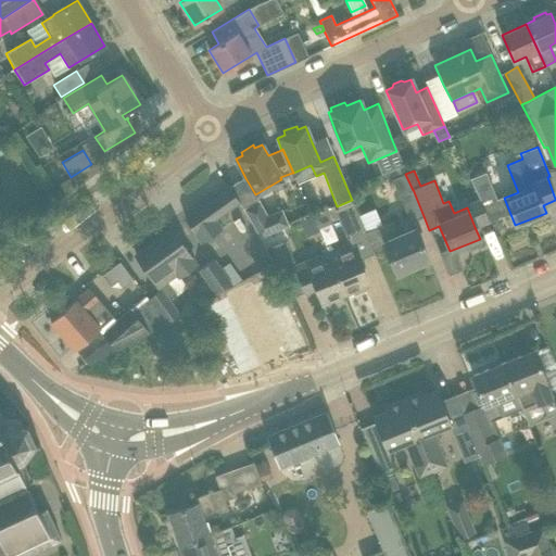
[(405,174),(392,180),(401,202),(409,223),(424,216),(413,189),(413,190),(405,174)]
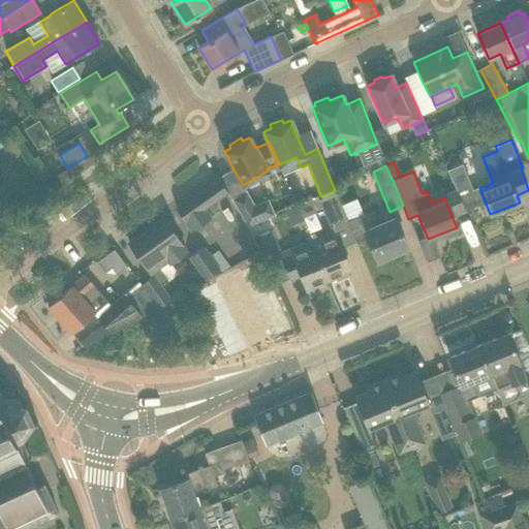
[(176,209),(191,231),(211,218),(204,208),(227,192),(219,179),(176,209)]
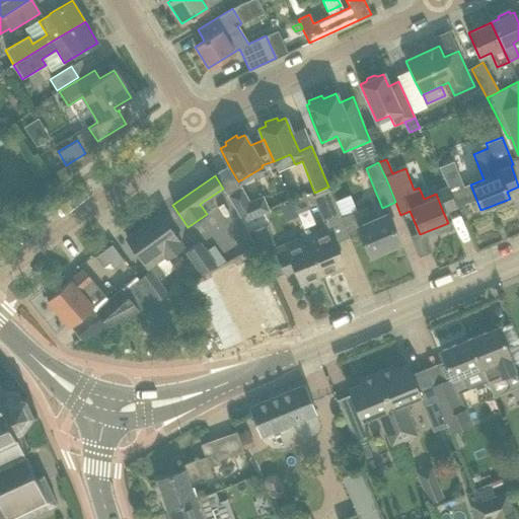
[(227,195),(242,223),(270,212),(263,196),(249,202),(241,187),(227,195)]
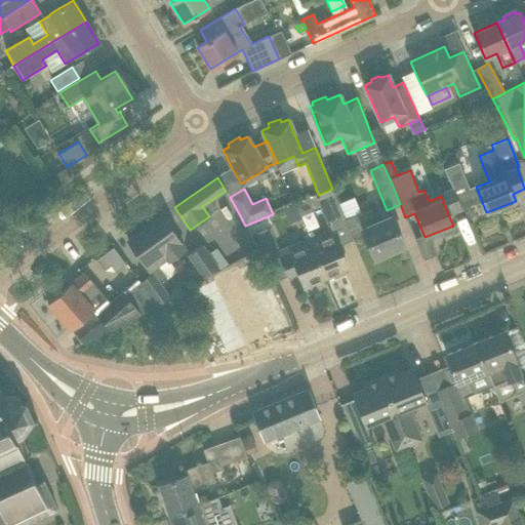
[(345,219),(333,193),(317,200),(327,227),(345,219)]
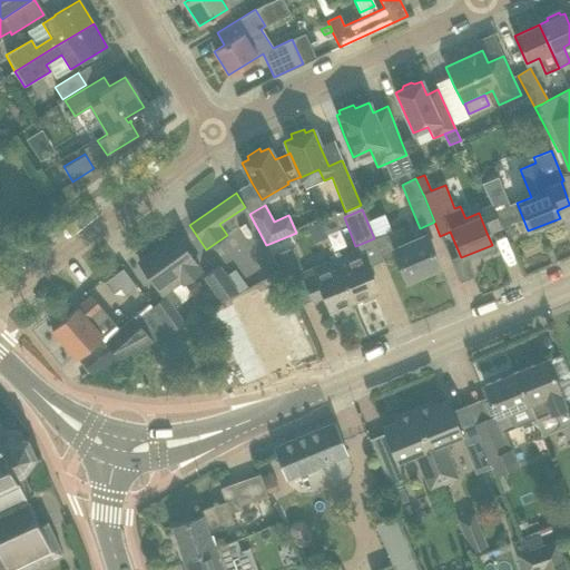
[(333,216),(320,222),(325,234),(338,229),(333,216)]
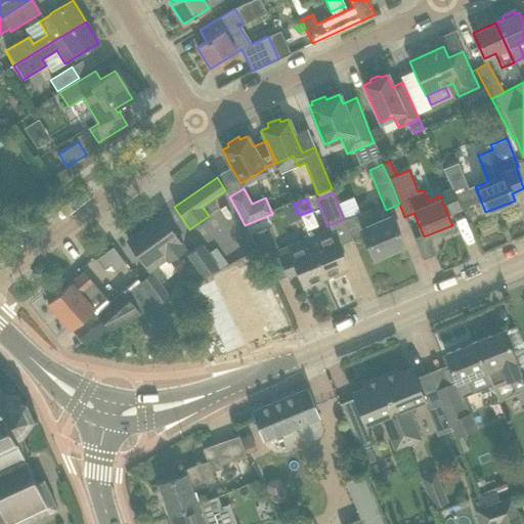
[(362,231),(374,258),(403,246),(391,215),(376,221),(370,208),(343,220),(351,236),(362,231)]
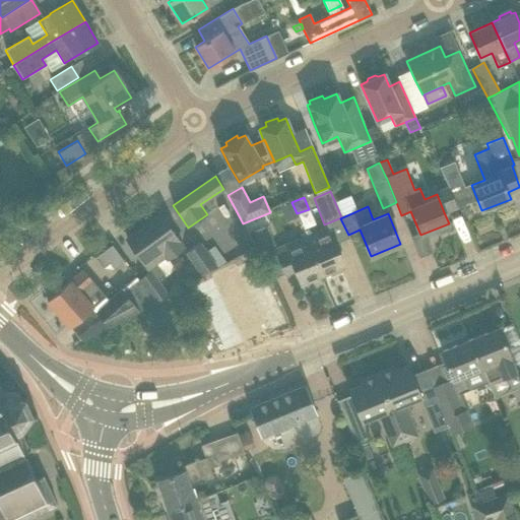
[(157,280),(165,275),(155,262),(166,256),(168,259),(183,249),(159,214),(127,239),(150,272),(139,280),(155,303),(167,294),(157,280)]
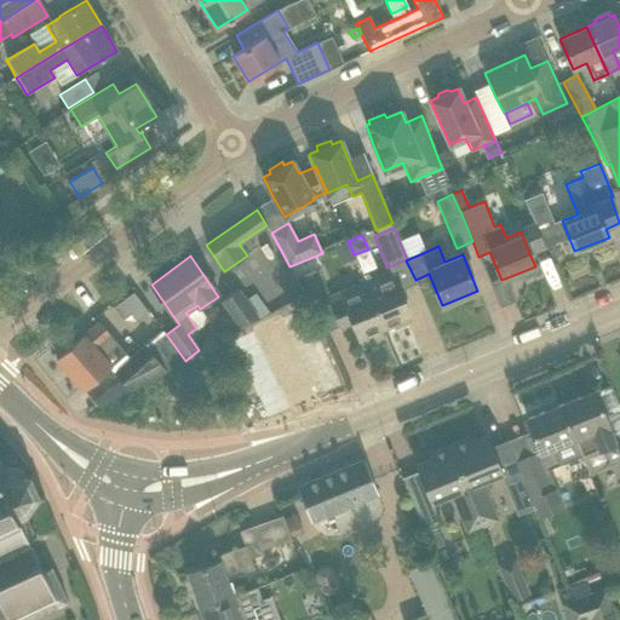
[(303,276),(311,298),(326,292),(317,270),(303,276)]
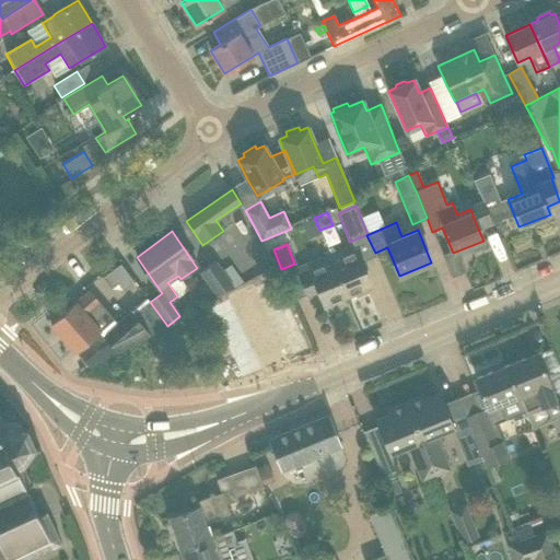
[(330,254),(347,295),(371,286),(353,244),(330,254)]
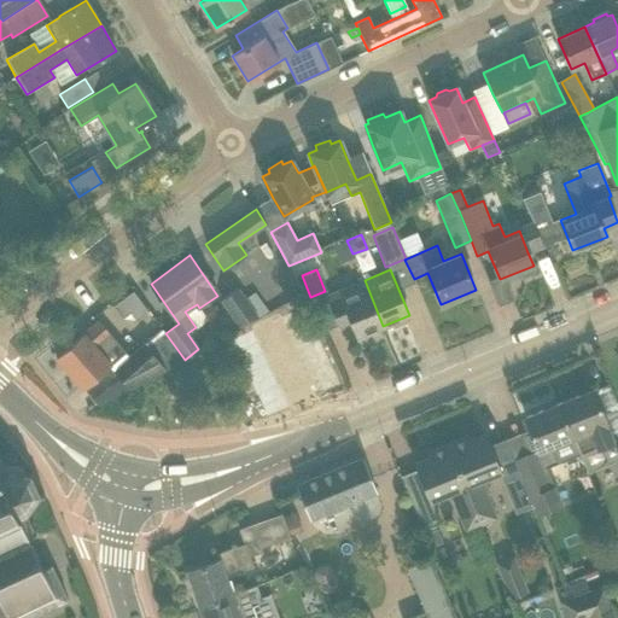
[(383,326),(365,280),(363,278),(357,280),(359,283),(327,296),(339,326),(350,321),(357,337),(383,326)]
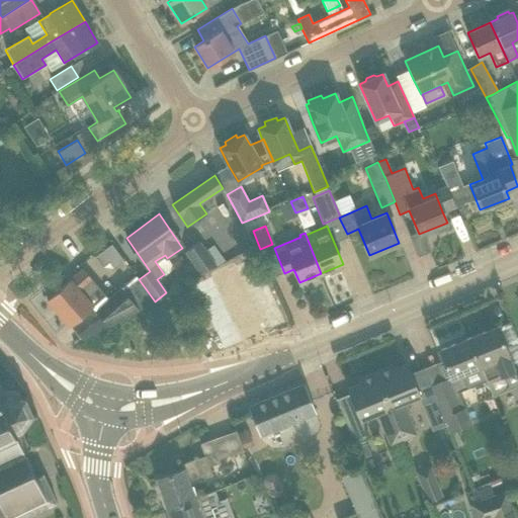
[(185,251),(201,274),(214,264),(199,242),(185,251)]
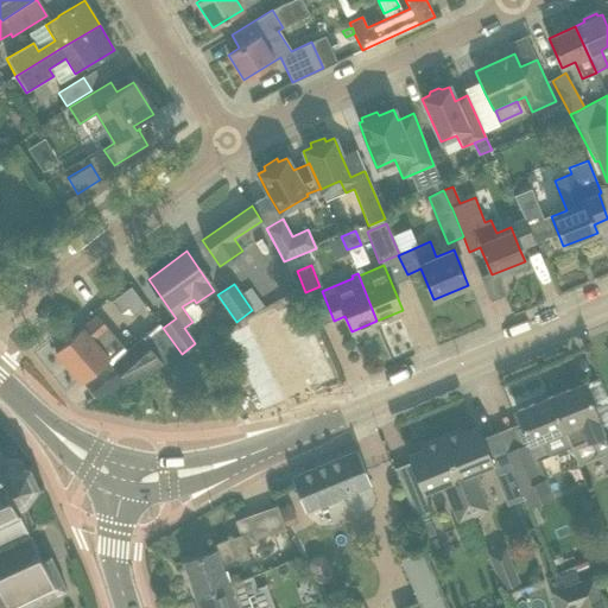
[(132,286),(113,301),(121,312),(130,306),(135,314),(146,306),(132,286)]
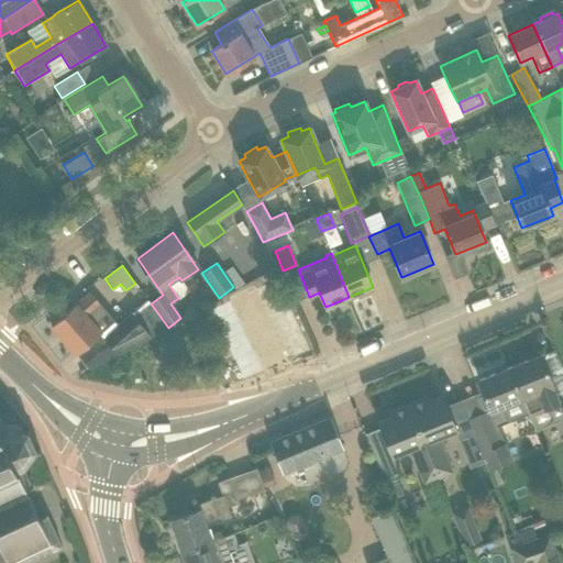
[(51,326),(76,355),(101,333),(86,317),(100,305),(89,293),(51,326)]
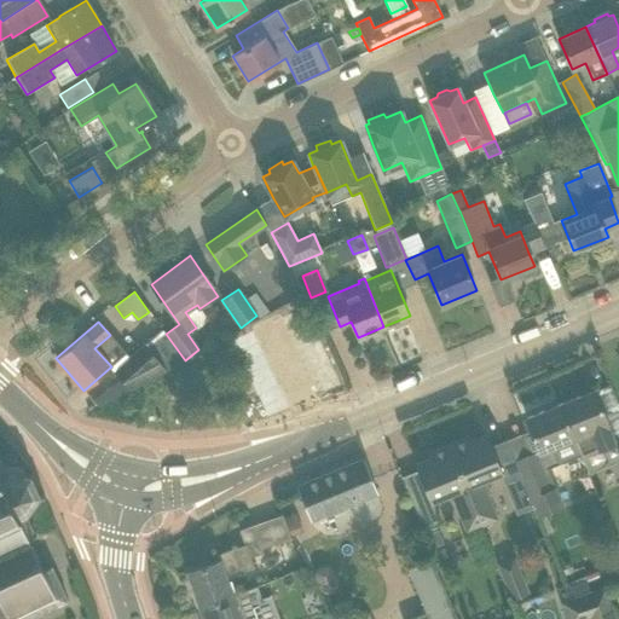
[(144,345),(114,371),(129,389),(166,370),(185,360),(166,334),(162,328),(144,345)]
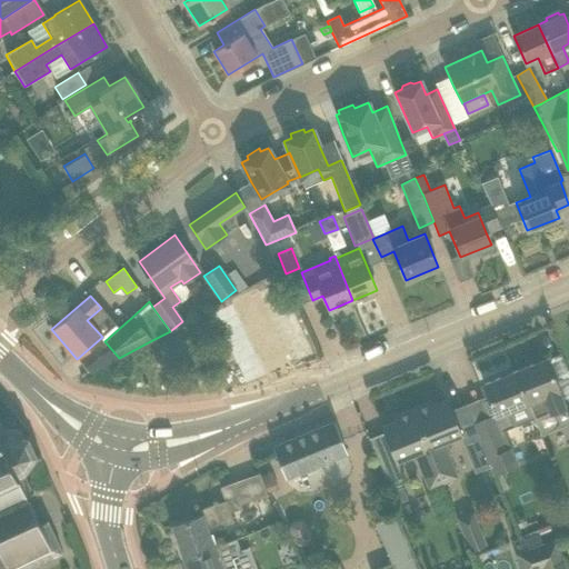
[(546,359),(515,371),(533,419),(565,407),(546,359)]
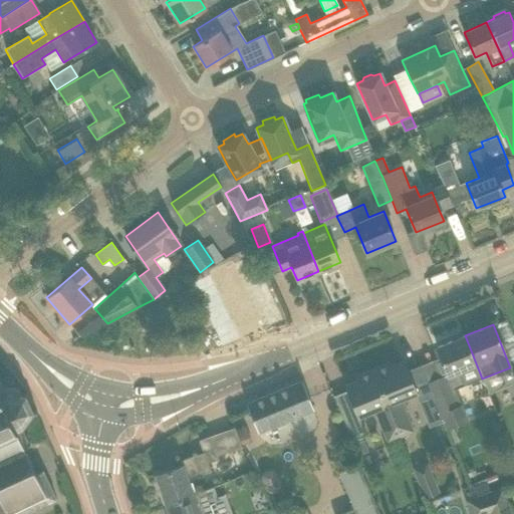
[(476,363),(465,335),(437,347),(448,374),(428,382),(435,401),(446,429),(463,423),(450,390),(465,383),(459,370),(476,363)]
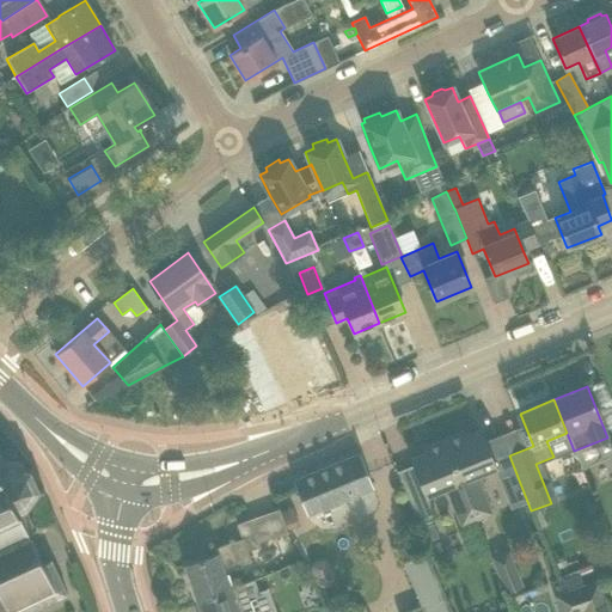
[(463,432),(442,440),(476,520),(490,514),(481,489),(485,487),(481,476),(496,469),(481,429),(465,435),(463,432)]
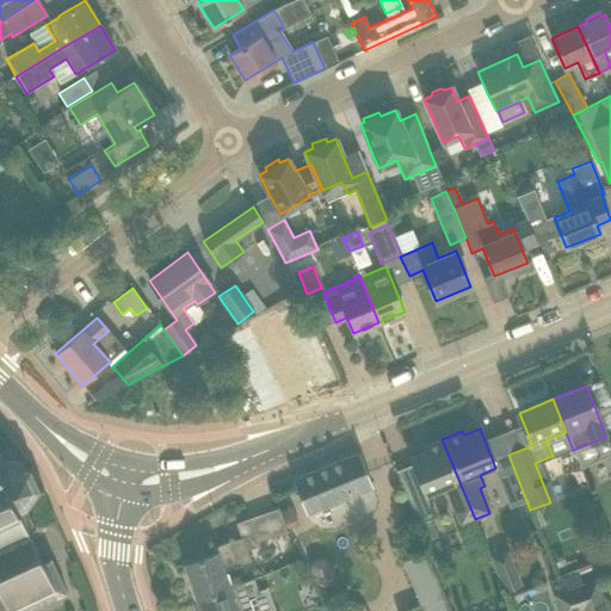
[(475,519),(442,439),(423,446),(425,451),(409,457),(425,497),(442,491),(446,501),(450,500),(461,525),(475,519)]
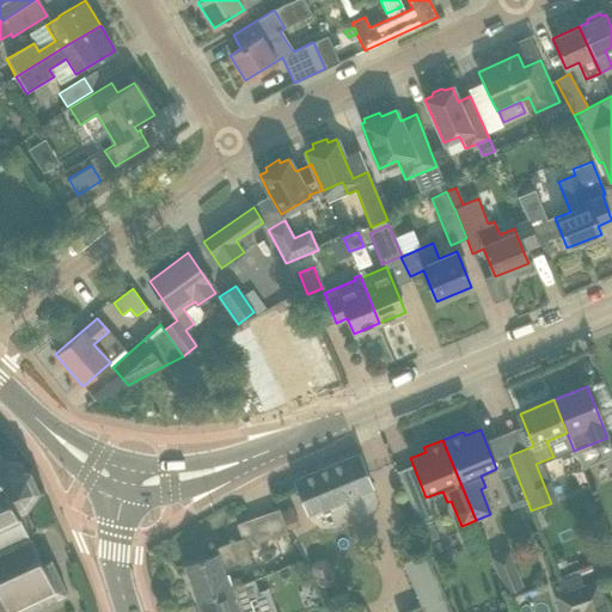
[(0,611),(30,611),(67,595),(50,560),(42,563),(28,532),(35,528),(26,509),(38,491),(38,489),(30,471),(28,470),(6,467),(0,454),(0,611)]
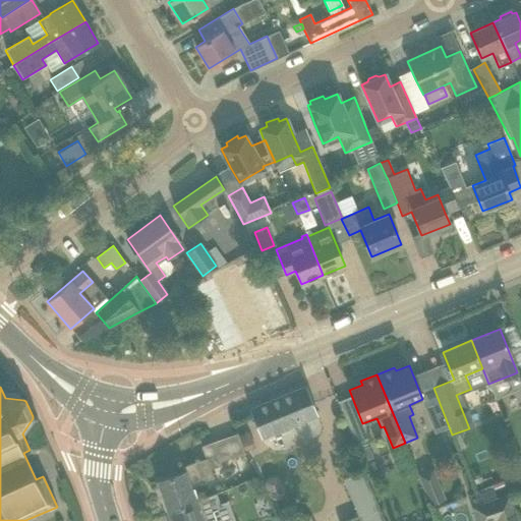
[(249,409),(261,439),(317,415),(305,387),(249,409)]
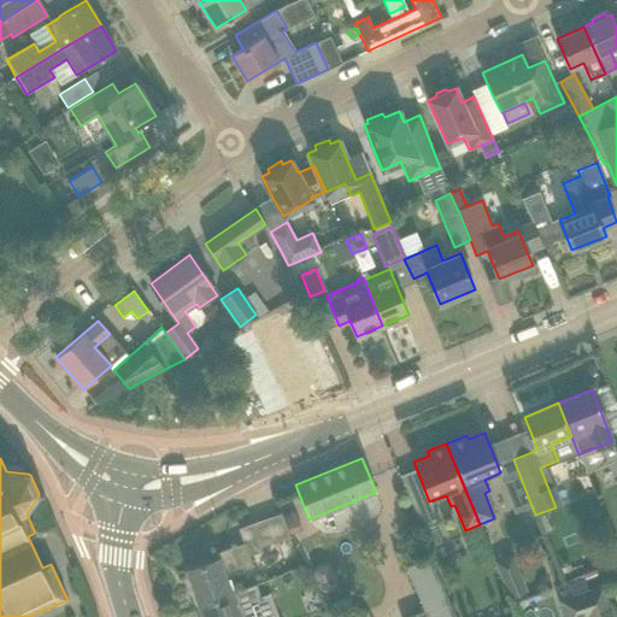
[(223,576),(253,565),(247,551),(289,536),(281,513),(239,528),(245,542),(215,553),(217,559),(187,570),(193,589),(191,589),(195,604),(199,603),(200,606),(230,595),(229,593),(223,576)]
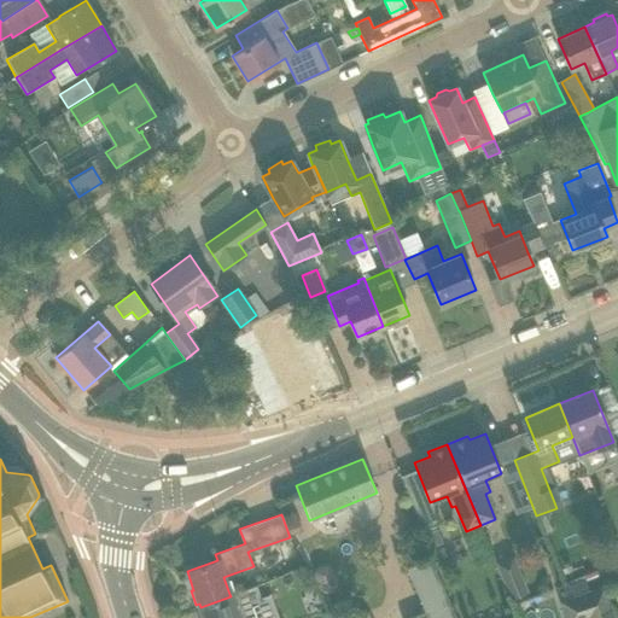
[(495,563),(509,599),(526,592),(513,555),(495,563)]
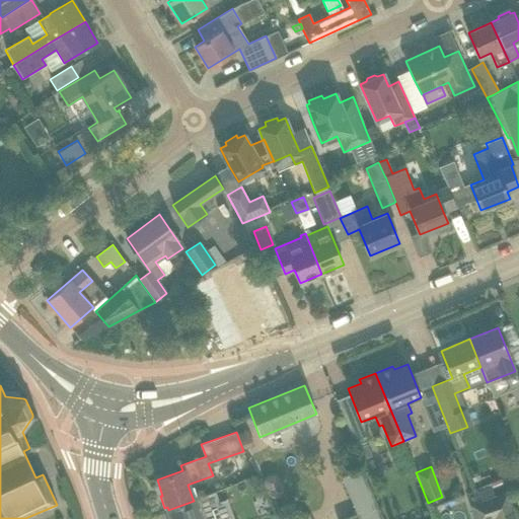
[(345,518),(382,518),(360,467),(341,476),(358,513),(345,518)]
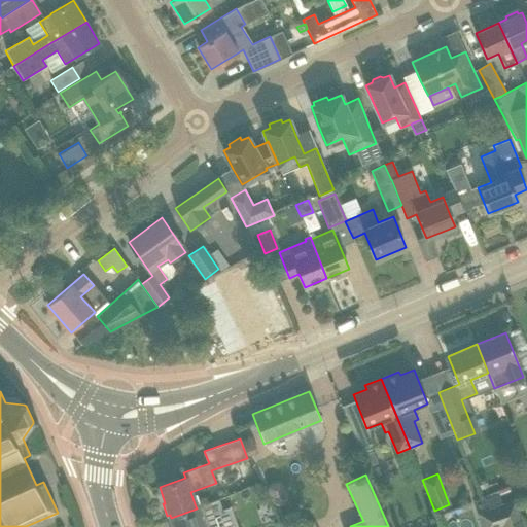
[(218,526),(213,513),(221,510),(218,498),(196,506),(197,508),(171,518),(173,526),(218,526)]
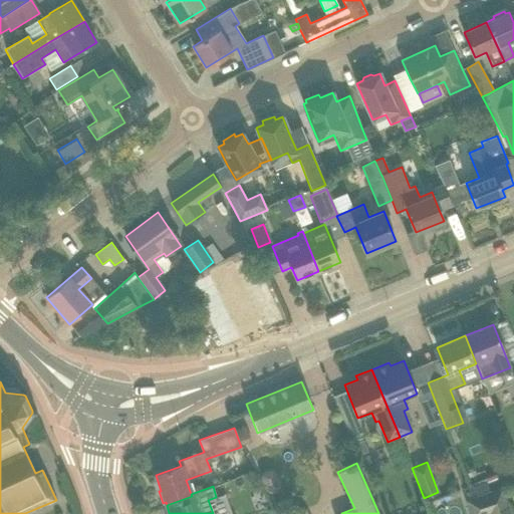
[(477,513),(487,511),(487,513),(510,513),(502,488),(469,499),(474,513),(477,513)]
